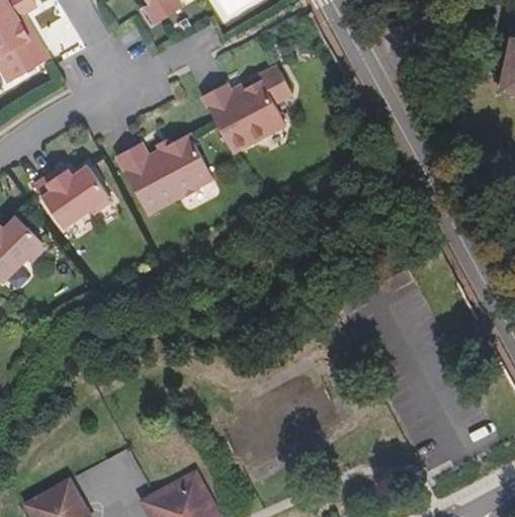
[(0,70),(7,82),(48,58),(33,32),(30,34),(22,20),(19,22),(16,16),(35,5),(32,0),(0,0),(0,70)]
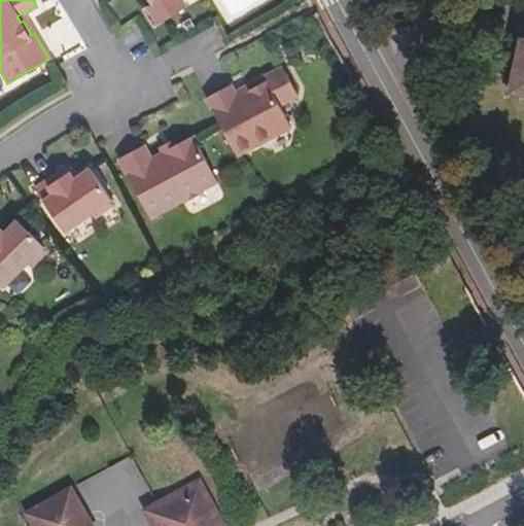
[(149,0),(163,21),(185,7),(180,0),(149,0)]
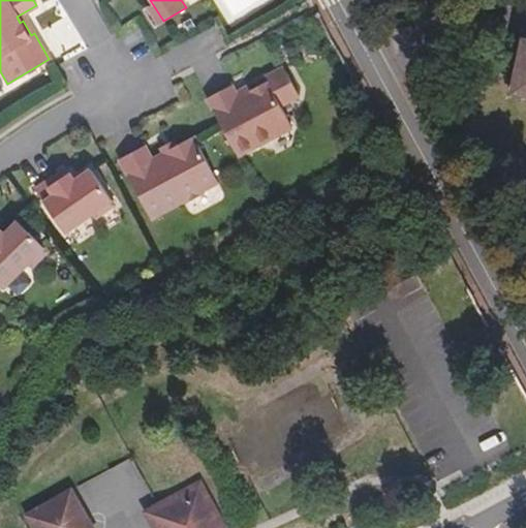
[(163,21),(152,4),(147,7),(157,25),(163,21)]
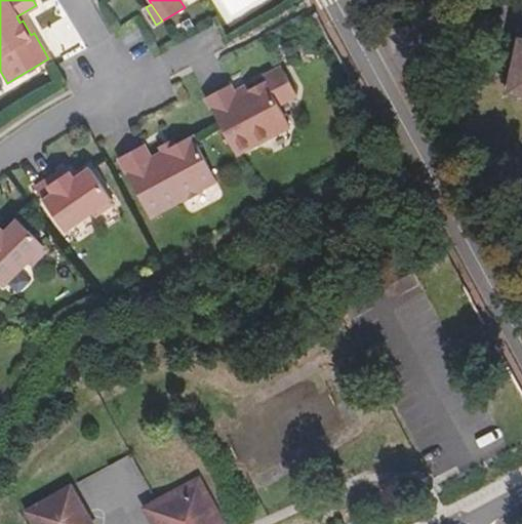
[(521,40),(518,39),(509,90),(521,92),(521,40)]
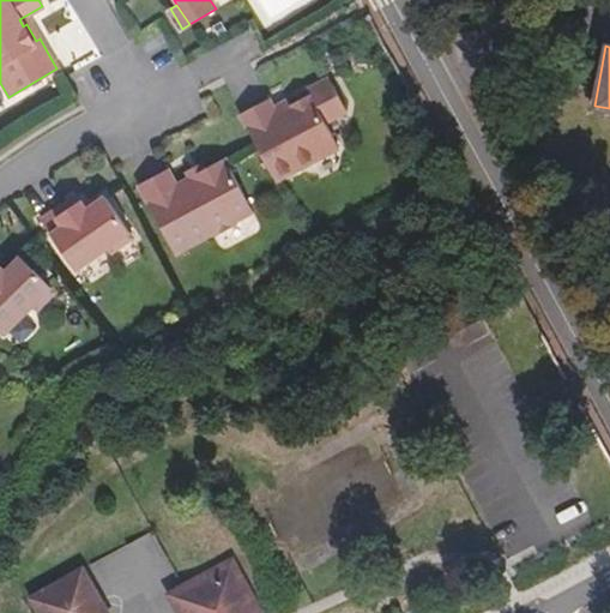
[(309,94),(330,83),(326,76),(306,88),(309,94)]
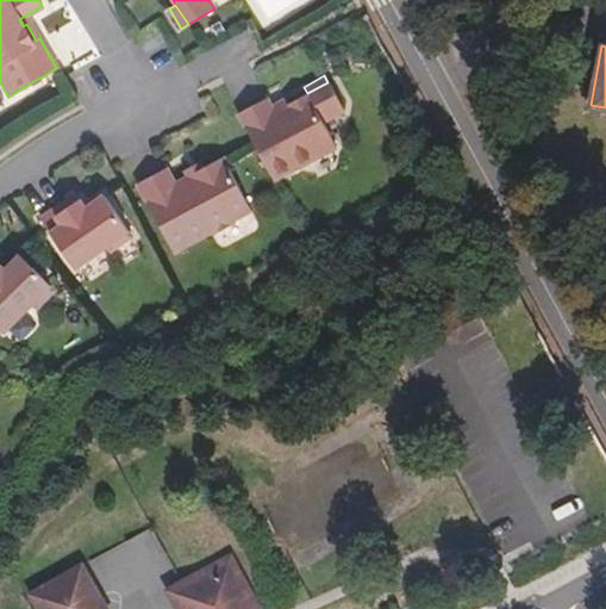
[(272,179),(335,145),(322,120),(342,110),(328,82),(307,93),(286,104),(285,101),(272,109),(269,105),(266,98),(237,113),(272,179)]
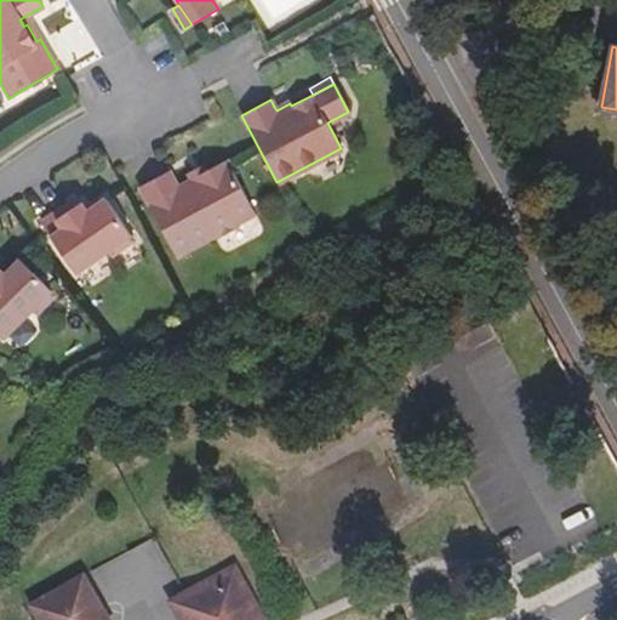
[(276,111),(290,103),(287,100),(274,107),(276,111)]
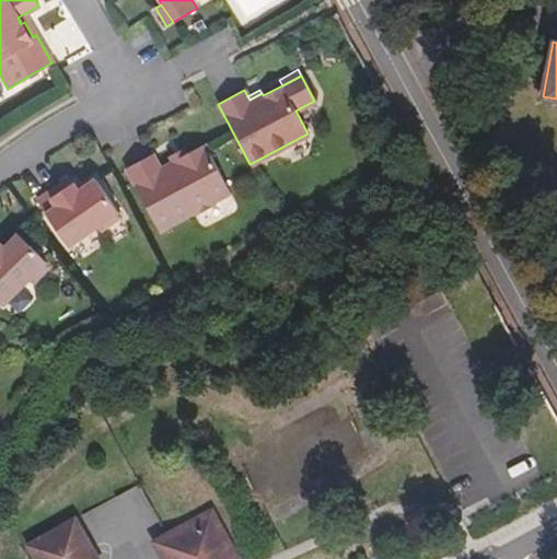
[(229,191),(204,144),(159,169),(151,154),(125,169),(158,230),(192,212),(192,213),(213,201),(212,200),(229,191)]
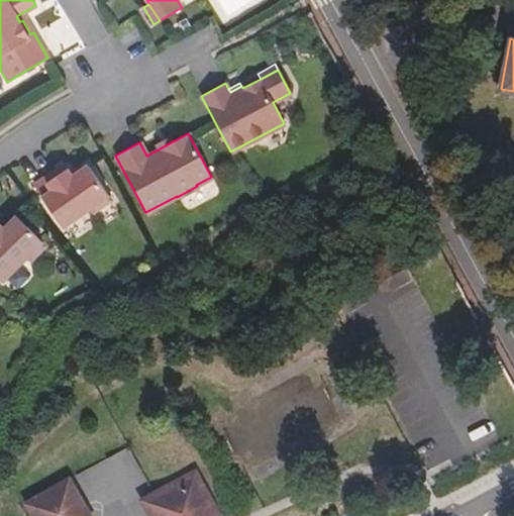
[(170,142),(168,138),(156,144),(159,148),(170,142)]
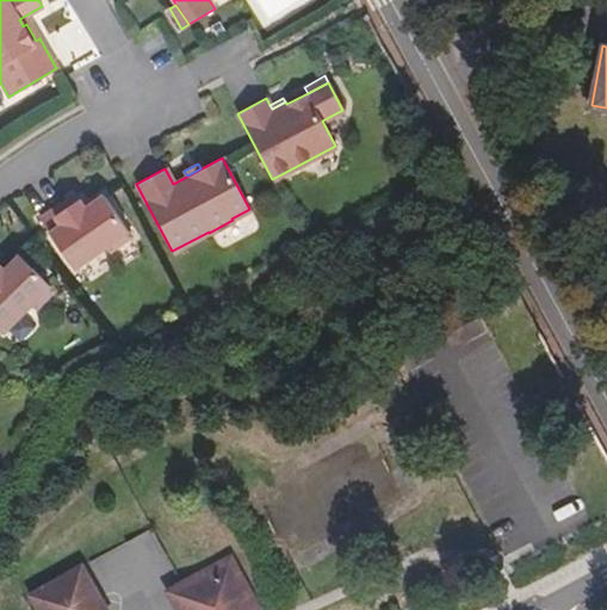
[(78,199),(73,193),(64,199),(68,205),(78,199)]
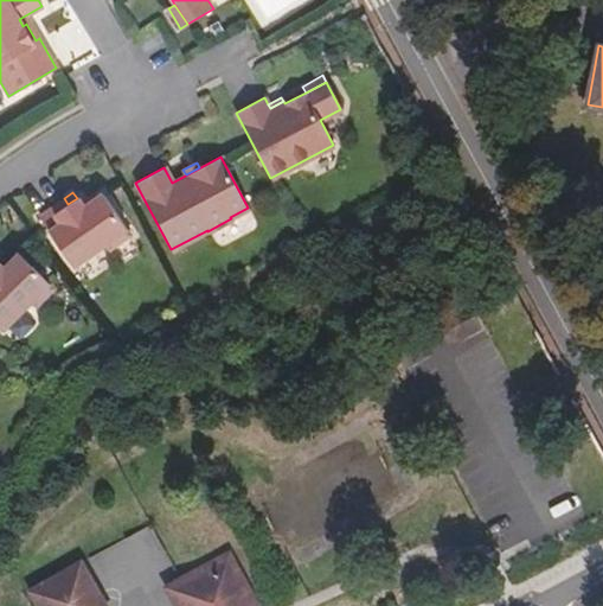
[(128,235),(100,193),(82,206),(77,198),(68,204),(64,198),(37,217),(72,267),(104,244),(108,249),(128,235)]
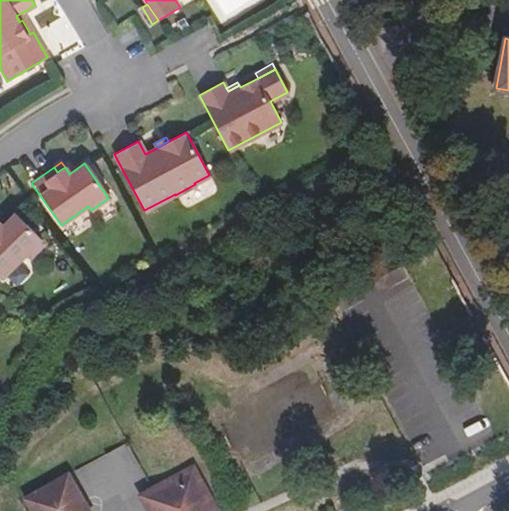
[(44,243),(14,213),(1,226),(0,225),(0,277),(1,278),(25,254),(29,258),(44,243)]
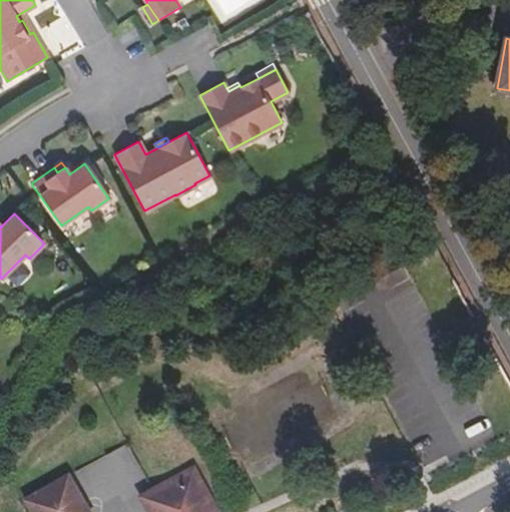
[(221,511),(197,468),(154,491),(147,495),(156,511),(221,511)]
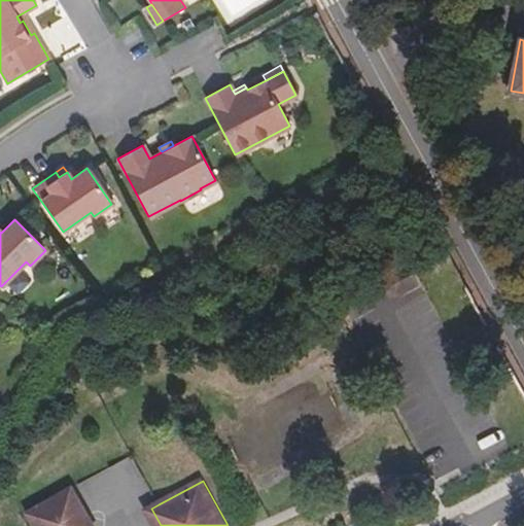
[(90,525),(69,486),(23,512),(30,525),(90,525)]
